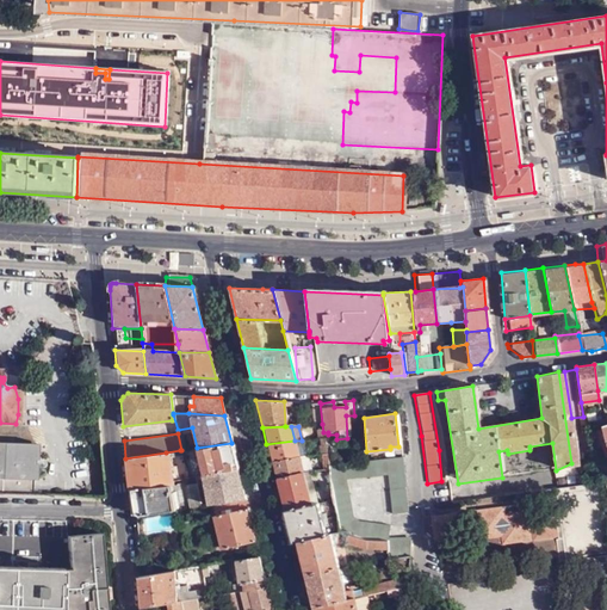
[(295,441),(266,444),(271,462),(298,458),(295,441)]
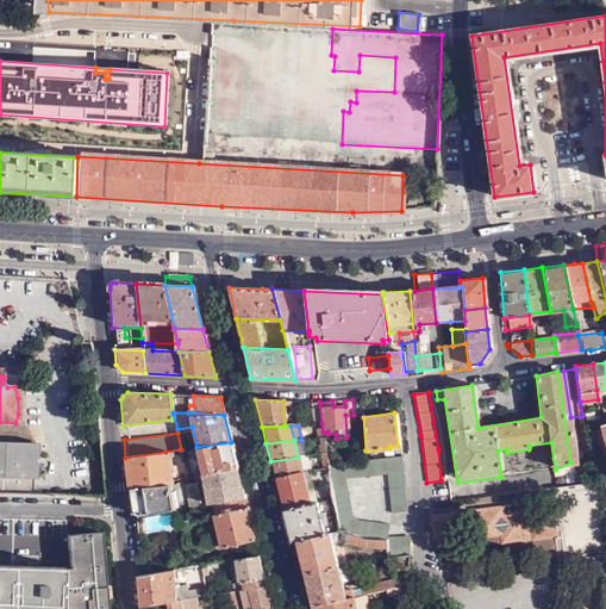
[(301,440),(294,440),(298,458),(305,457),(301,440)]
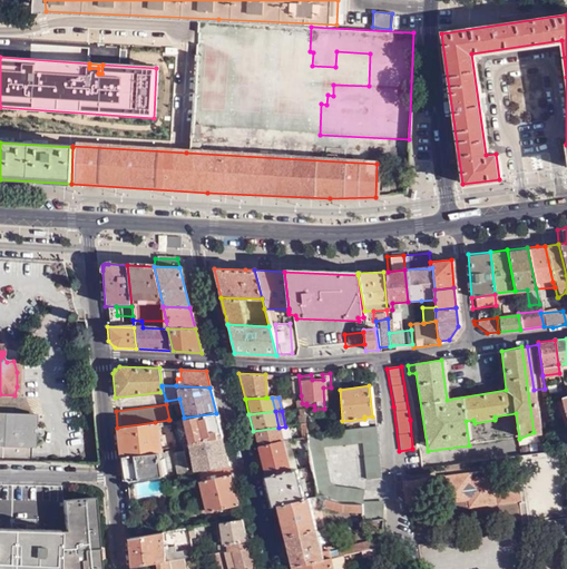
[(222,438),(216,413),(184,418),(188,442),(222,438)]
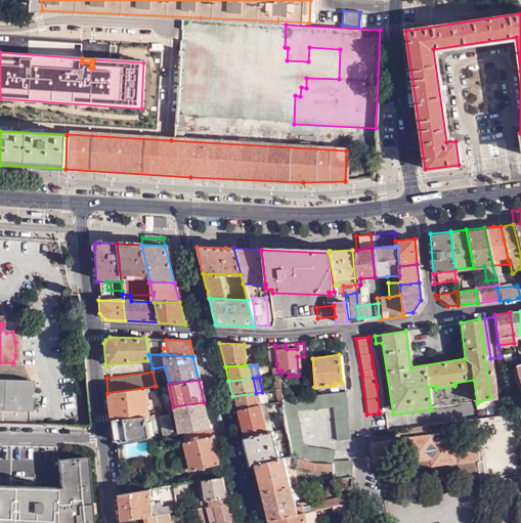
[(0,423),(26,425),(27,383),(0,382),(0,423)]
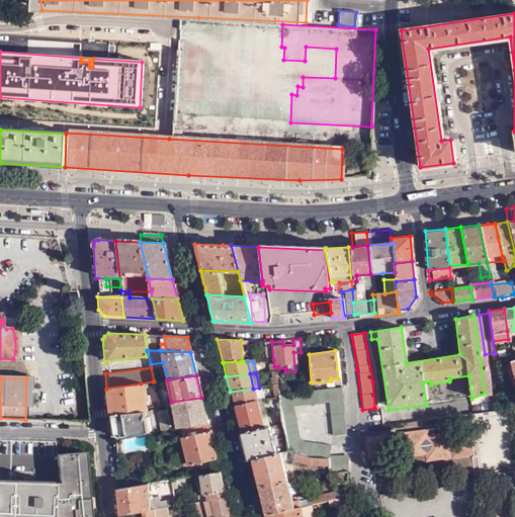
[(163,388),(161,380),(154,381),(153,381),(157,405),(162,404),(160,389),(163,388)]
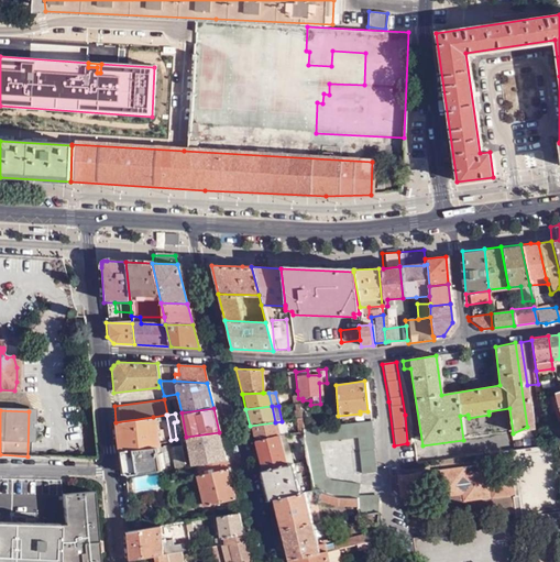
[(153,417),(116,422),(120,453),(155,447),(156,447),(156,442),(153,417)]
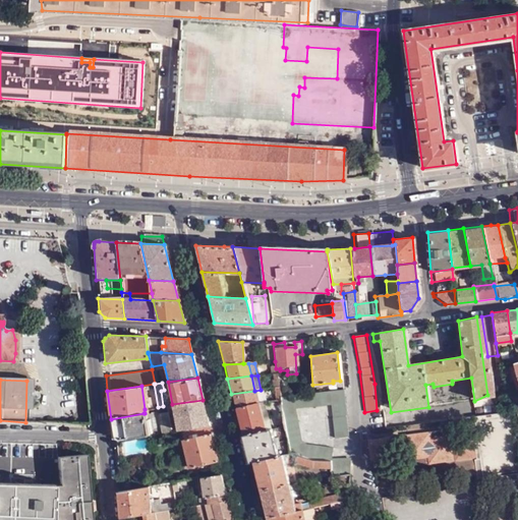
[(280,402),(283,427),(287,454),(295,457),(300,459),(314,462),(331,462),(331,461),(332,449),(307,447),(298,439),(293,409),(330,405),(334,438),(346,437),(341,389),(306,393),(279,396),(280,402)]
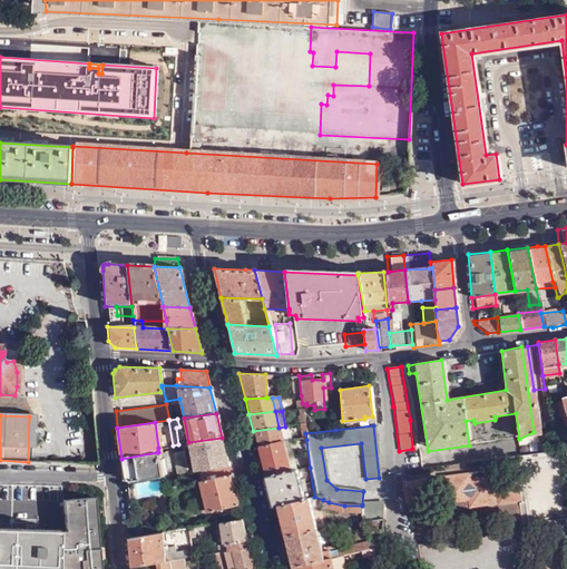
[(285,427),(279,428),(282,442),(290,441),(285,427)]
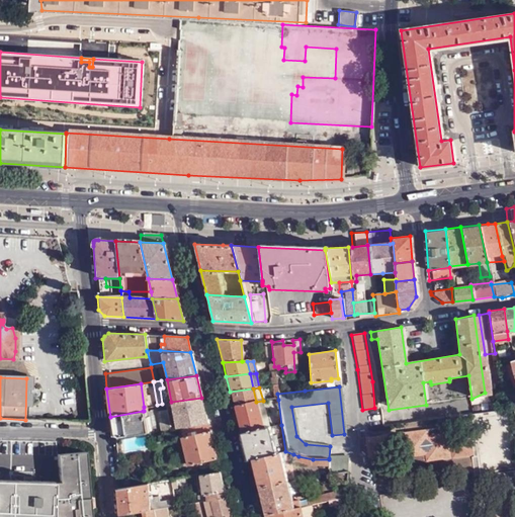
[(253,389),(230,392),(234,407),(256,402),(253,389)]
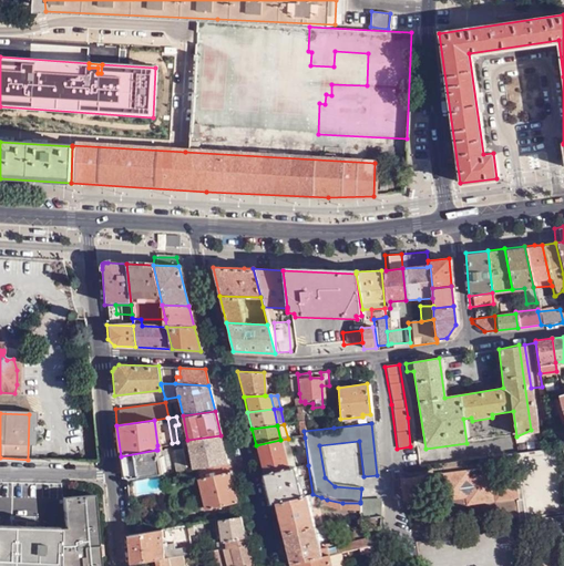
[(227,463),(221,435),(187,440),(187,441),(193,469),(196,467),(212,465),(227,463)]
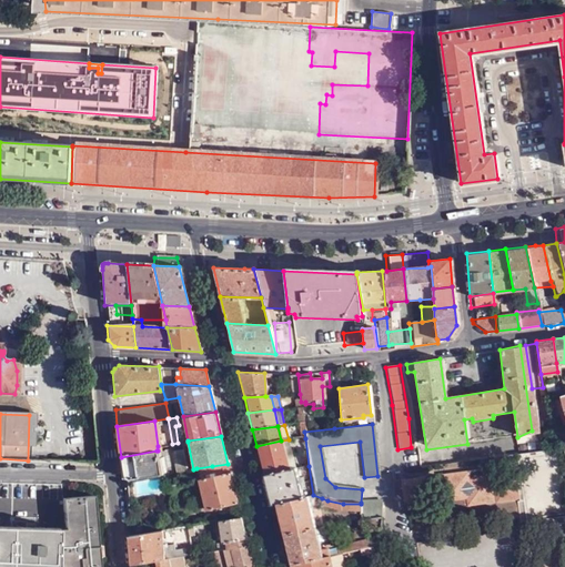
[(256,446),(263,477),(289,472),(281,441),(256,446)]
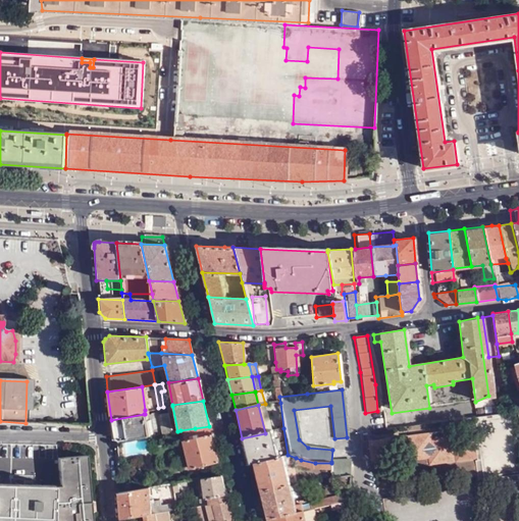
[(157,413),(160,434),(170,432),(166,412),(157,413)]
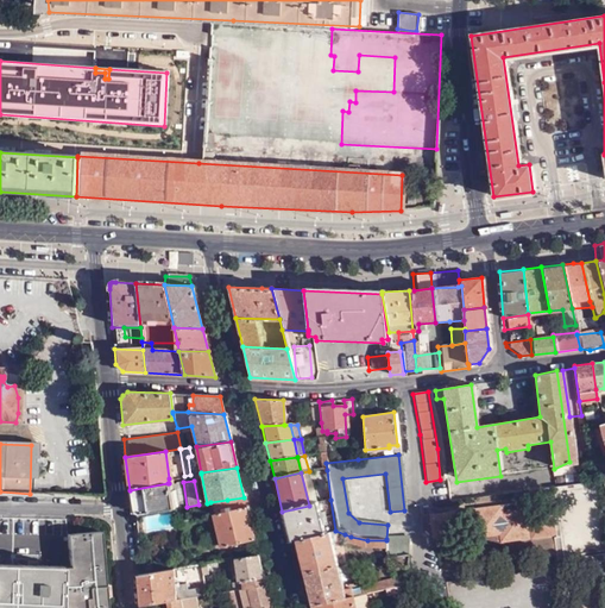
[(130,490),(132,516),(170,509),(168,483),(130,490)]
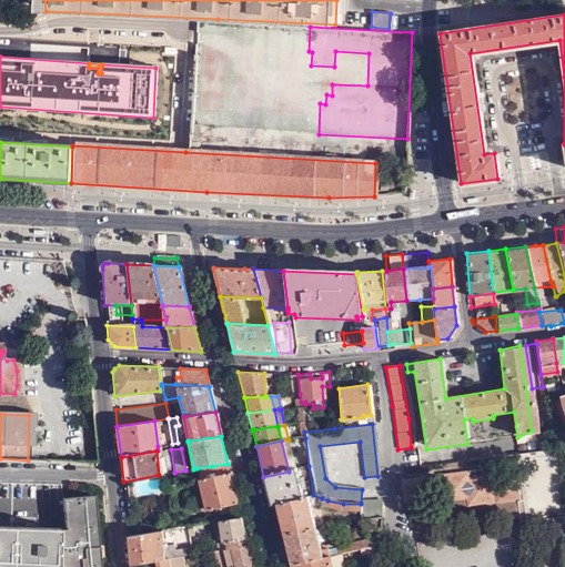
[(236,502),(228,464),(212,466),(214,476),(199,481),(205,509),(236,502)]
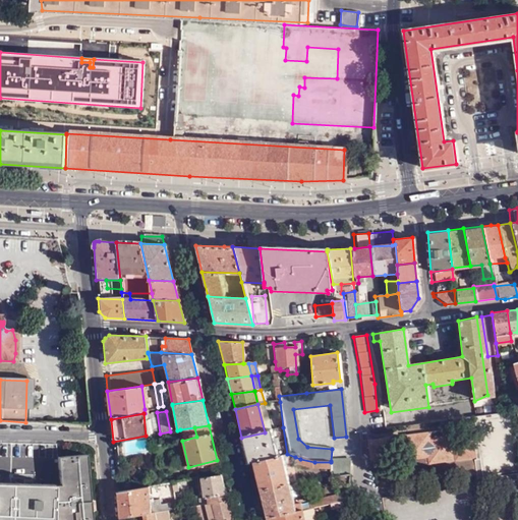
[(196,437),(194,427),(180,429),(182,441),(196,437)]
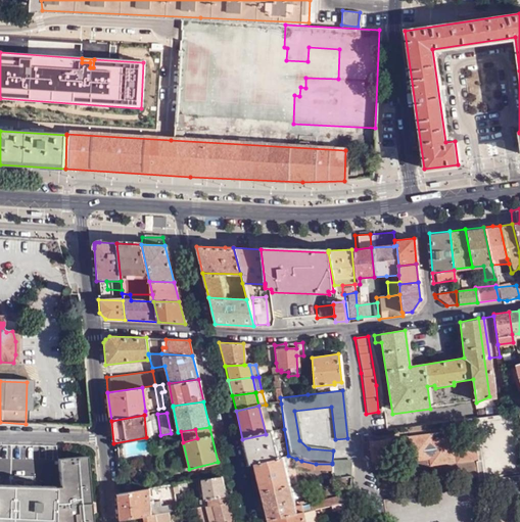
[(242,439),(248,465),(254,464),(282,457),(288,456),(284,429),(266,434),(242,439)]
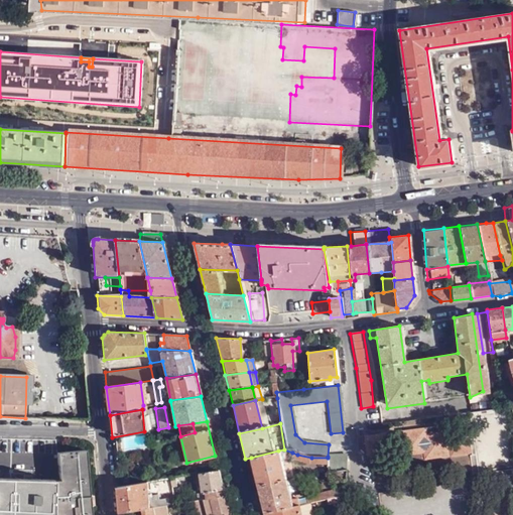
[(441,427),(401,434),(405,462),(467,452),(464,435),(442,438),(441,427)]
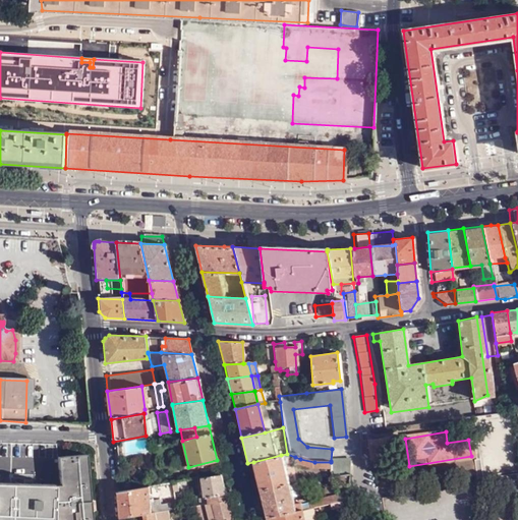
[(386,442),(368,445),(370,462),(389,459),(386,442)]
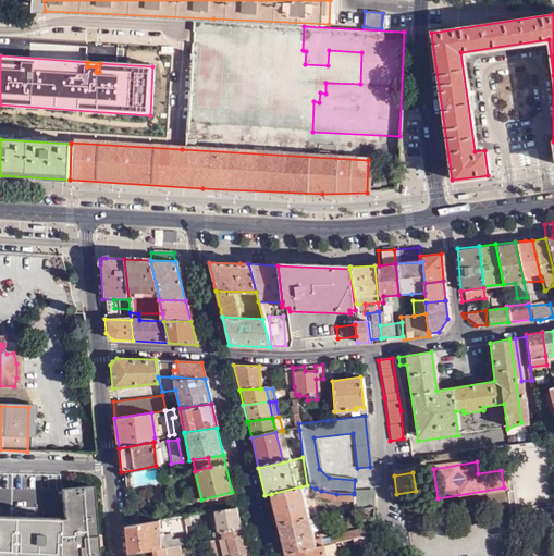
[(101,555),(100,533),(96,486),(69,490),(65,491),(66,520),(70,555),(101,555)]
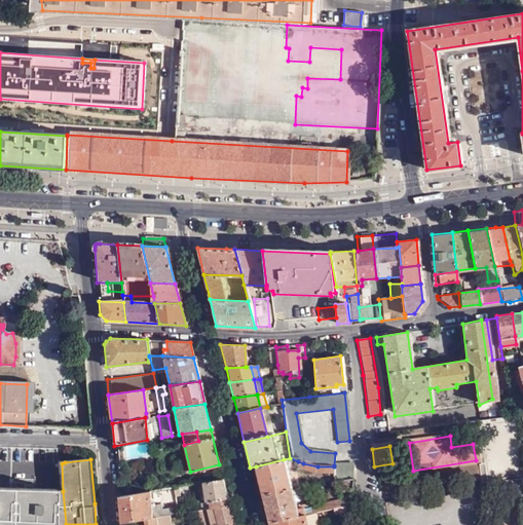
[(256,466),(263,496),(287,490),(292,489),(284,459),(256,466)]
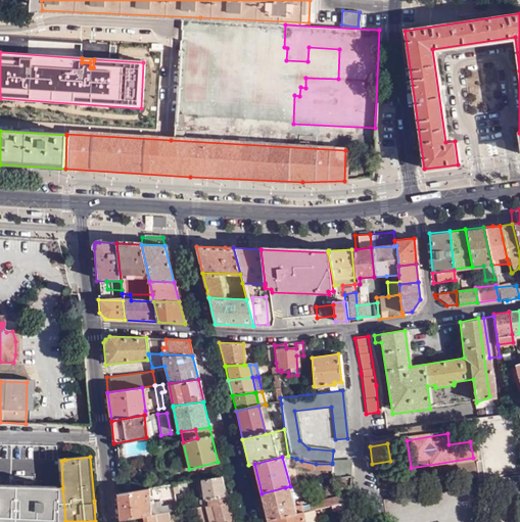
[(332,471),(332,464),(316,464),(301,461),(296,459),(294,466),(313,471),(332,471)]
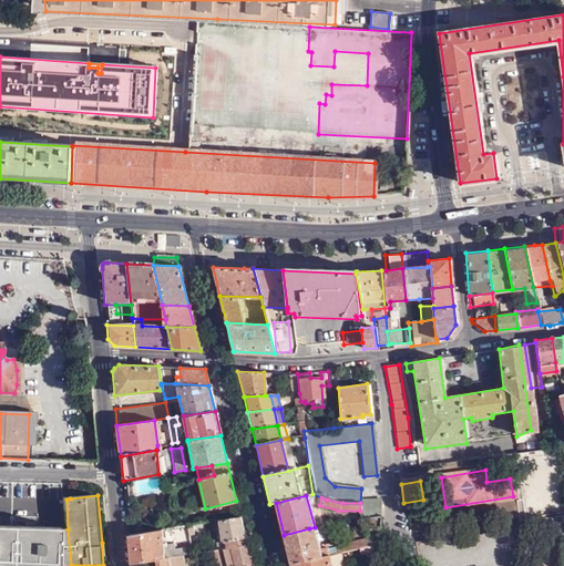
[(360,511),(359,517),(365,516),(380,515),(380,502),(360,502),(360,503),(360,511)]
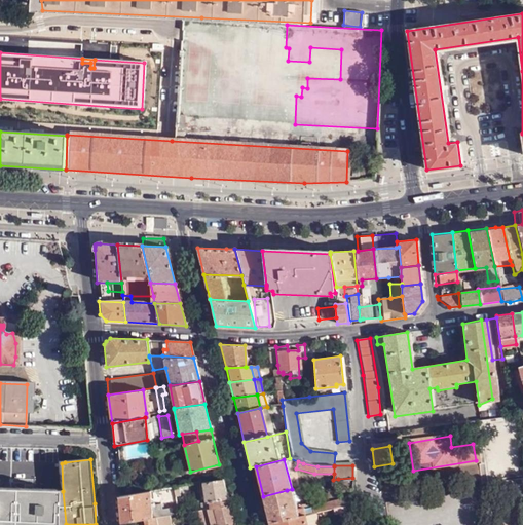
[(227,497),(222,478),(202,482),(207,501),(227,497)]
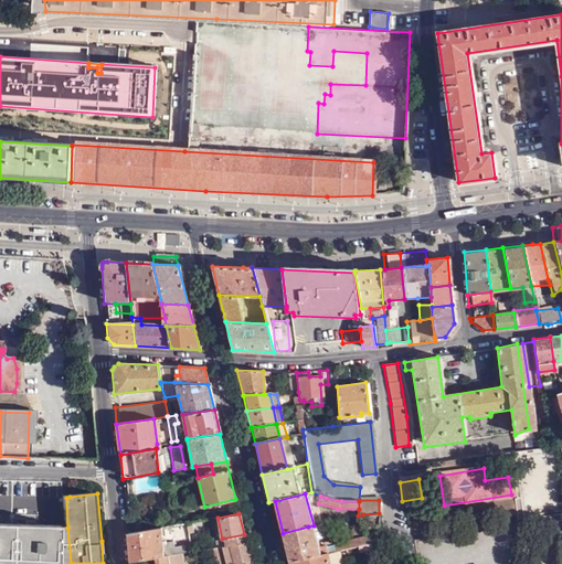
[(23,563),(23,527),(0,525),(0,563),(23,563)]
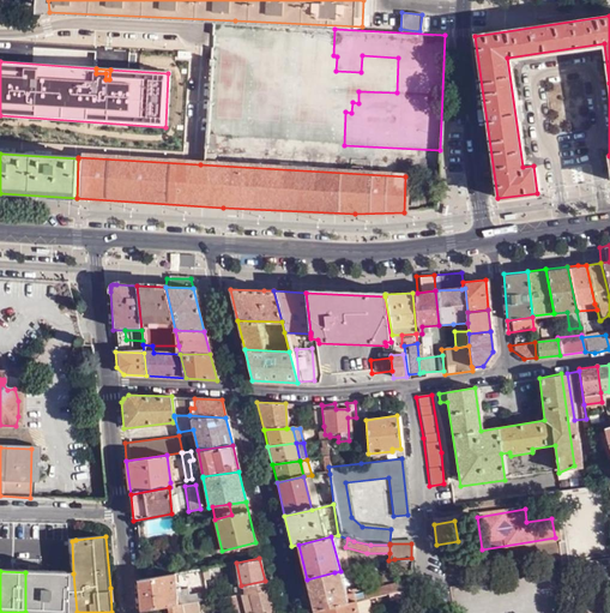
[(307,580),(314,612),(366,600),(386,595),(404,590),(405,581),(346,595),(340,571),(334,572),(307,580)]
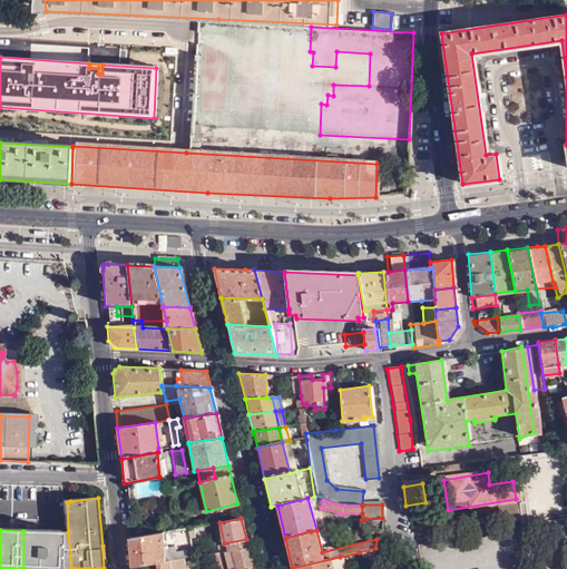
[(23,531),(23,568),(71,568),(68,532),(46,531),(23,531)]
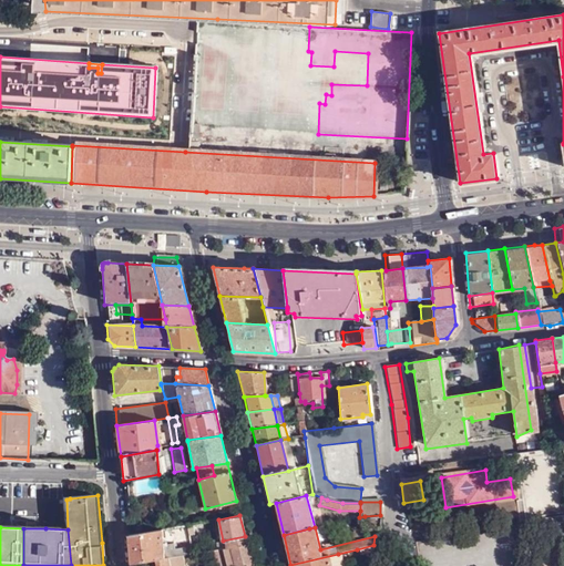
[(160,544),(157,531),(129,536),(126,536),(129,565),(149,562),(171,557),(183,555),(188,554),(187,547),(171,549),(171,545),(164,546),(164,543),(160,544)]
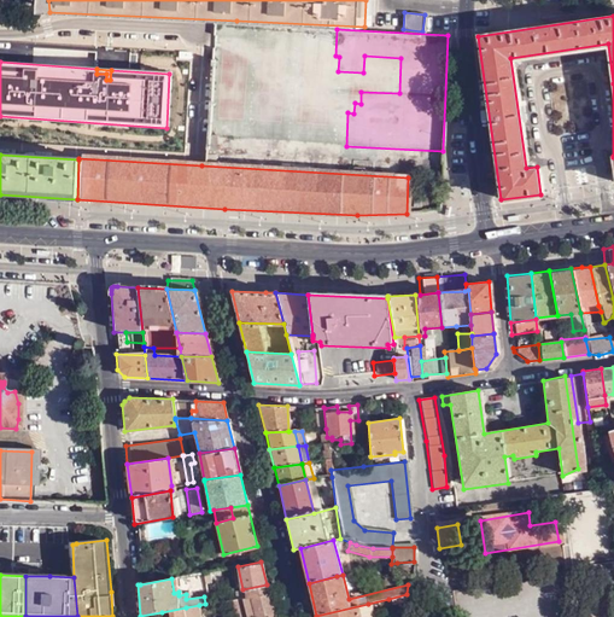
[(274,615),(267,585),(243,589),(237,591),(238,598),(231,599),(234,616),(265,616),(274,615)]
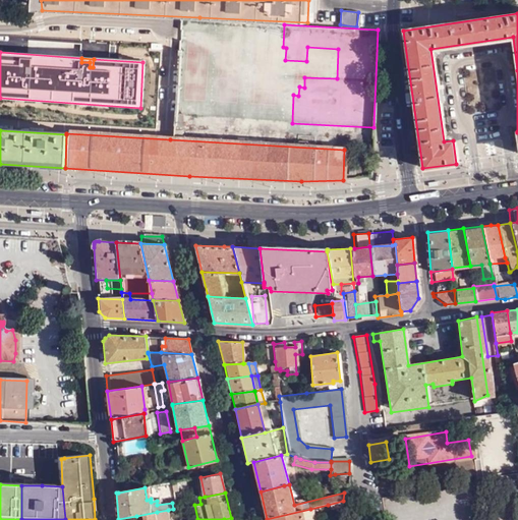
[(343,501),(328,505),(329,510),(342,507),(343,501)]
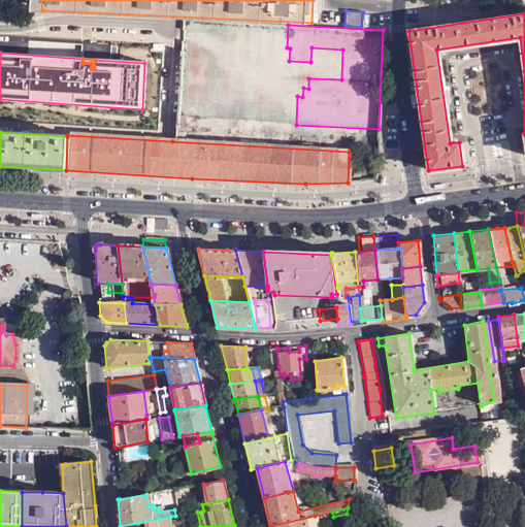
[(317,526),(315,516),(270,526),(317,526)]
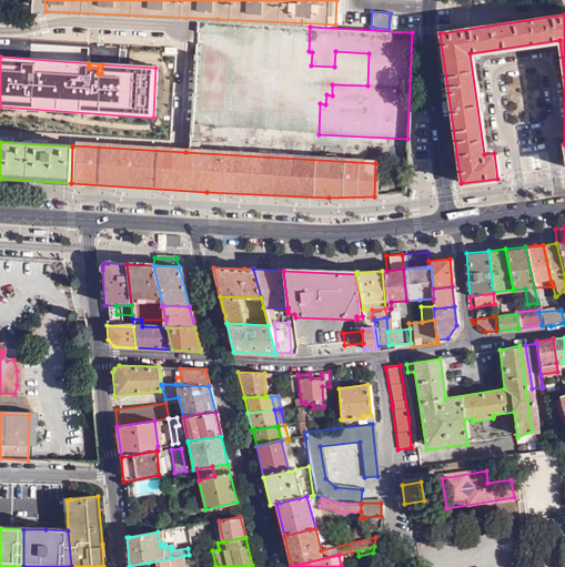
[(184,566),(183,556),(171,558),(171,566),(184,566)]
